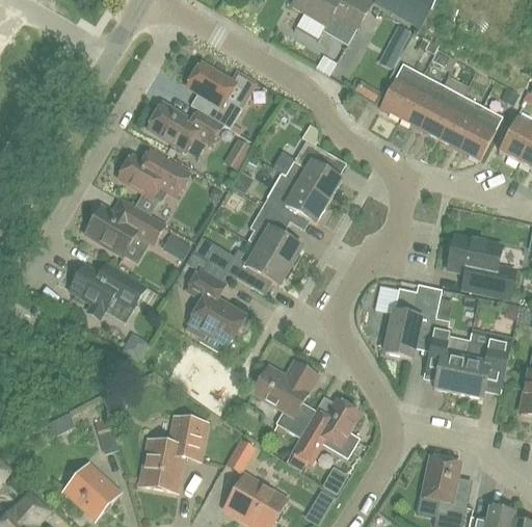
[(293,0),(291,5),(302,11),(295,24),(317,37),(322,28),(346,43),(355,27),(371,0),(293,0)]
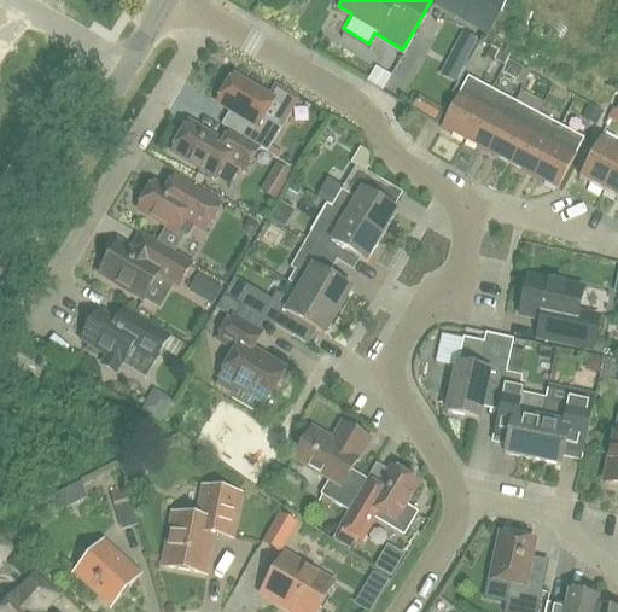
[(455,44),(443,65),(456,71),(467,51),(455,44)]
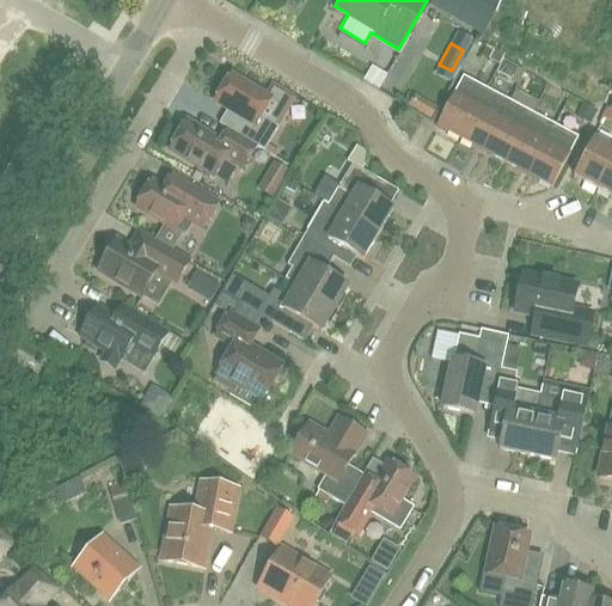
[(271,79),(264,92),(232,73),(216,98),(248,117),(239,132),(257,142),(267,148),(279,123),(280,123),(297,93),(271,79)]
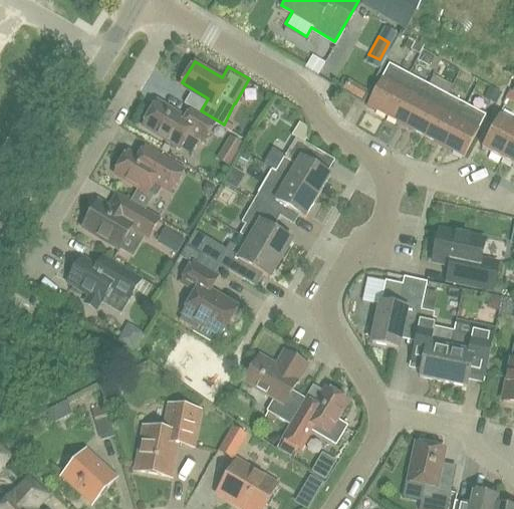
[(387,114),(408,72),(389,62),(366,104),(387,114)]
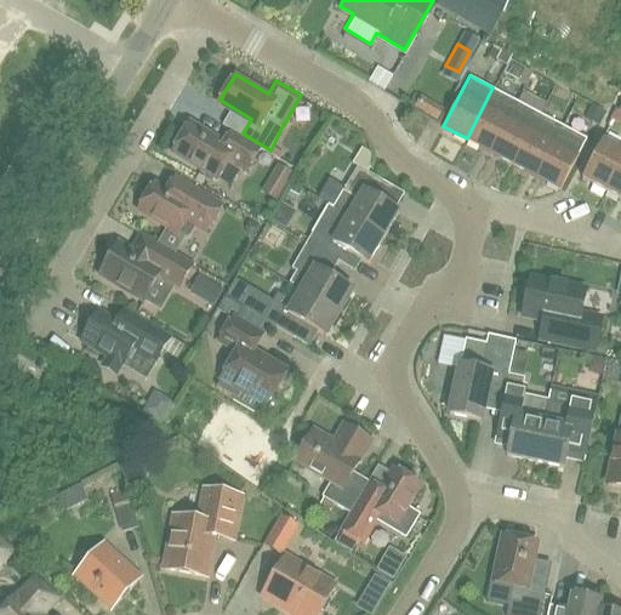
[(490,151),(516,101),(493,87),(467,138),(490,151)]
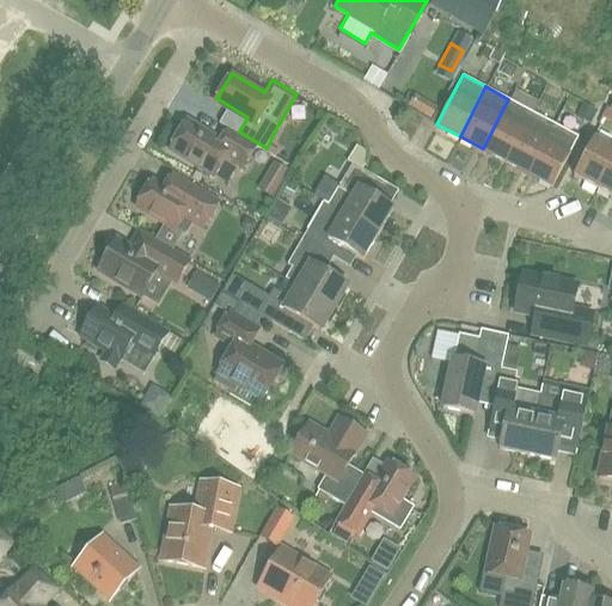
[(506,160),(531,111),(508,99),(483,148),(506,160)]
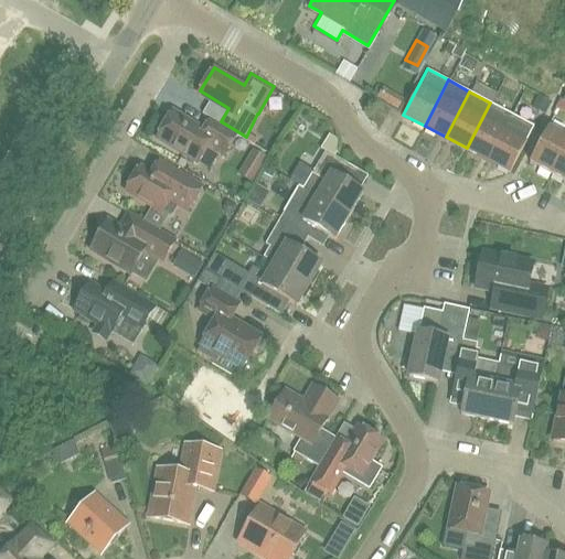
[(488,159),(511,114),(490,103),(467,148),(488,159)]
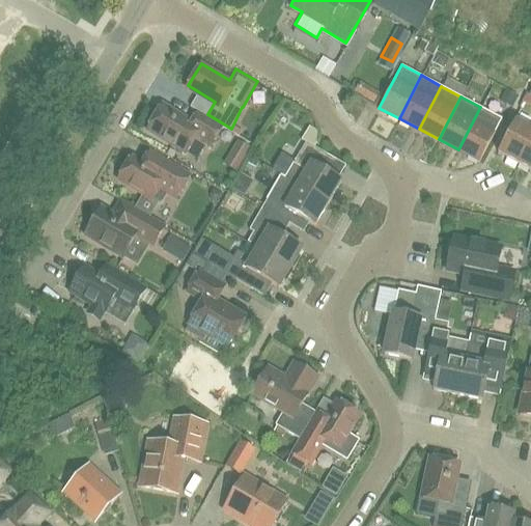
[(223,123),(207,114),(198,109),(191,120),(163,104),(162,106),(159,106),(155,113),(156,116),(148,129),(186,150),(194,135),(211,144),(223,123)]
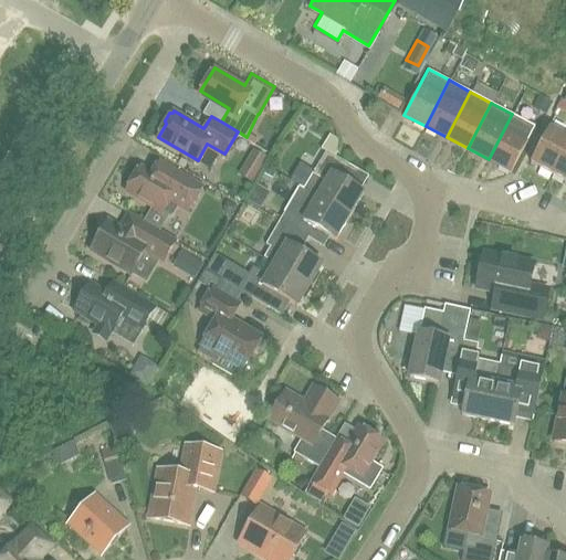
[(512,114),(489,159),(510,170),(533,126),(512,114)]
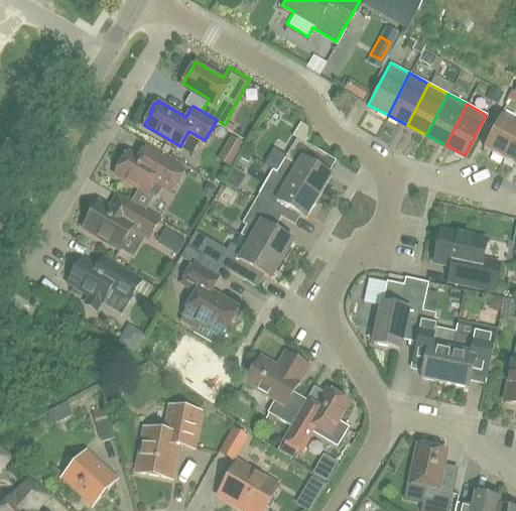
[(502,157),(515,130),(515,123),(499,115),(482,147),(502,157)]
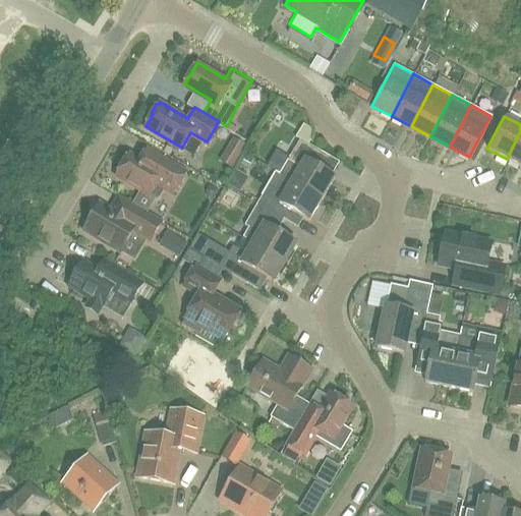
[(520,166),(520,131),(507,159),(520,166)]
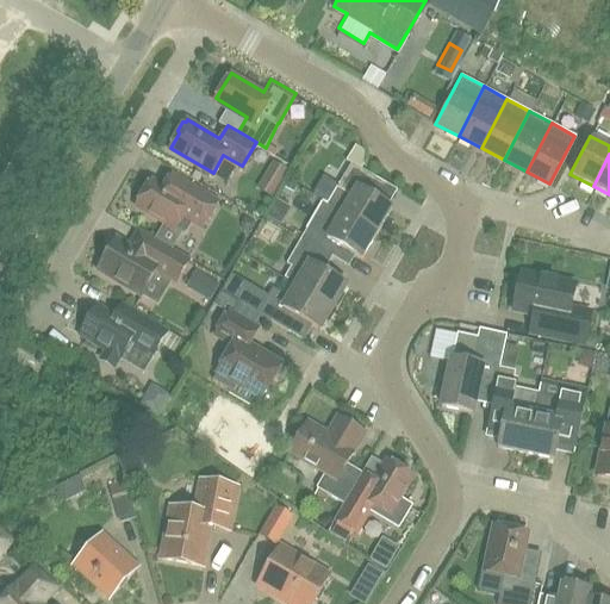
[(278,192),(291,166),(277,159),(263,185),(278,192)]
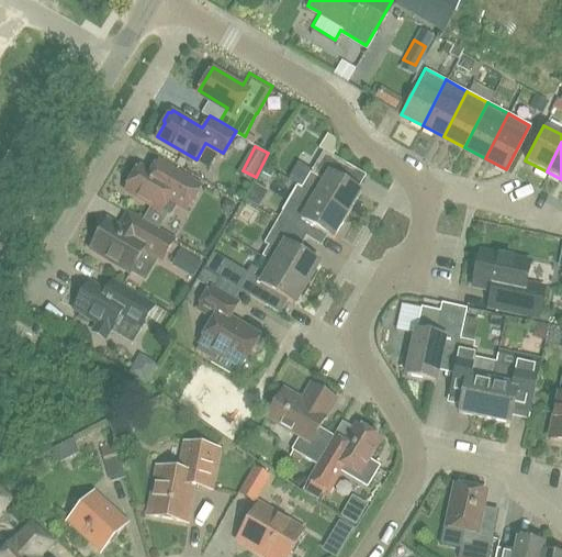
[(311,170),(302,186),(346,212),(360,189),(357,187),(346,180),(355,167),(332,154),(324,148),(311,170)]
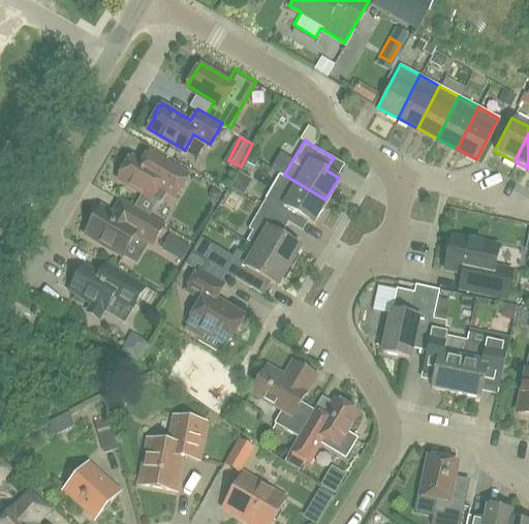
[(176,196),(189,175),(148,149),(141,160),(132,155),(118,177),(157,201),(161,199),(166,191),(176,196)]
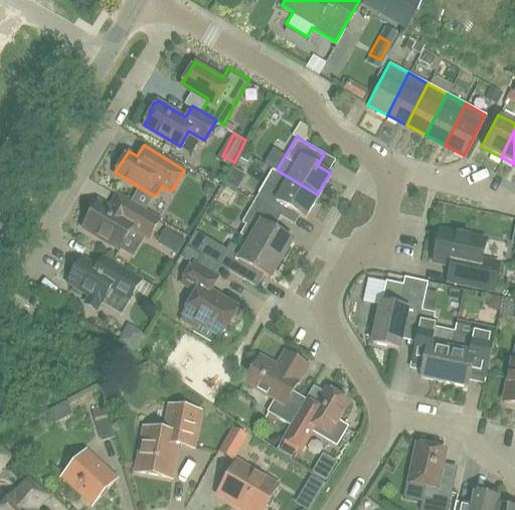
[(277,170),(258,200),(279,213),(284,204),(299,213),(305,216),(317,194),(277,170)]
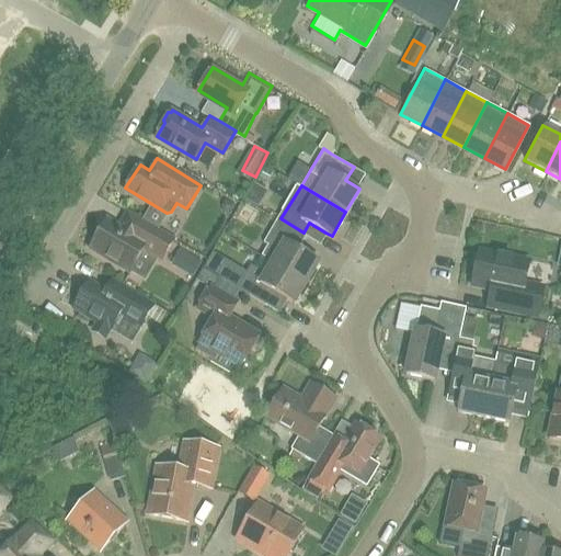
[(161,258),(173,237),(127,210),(118,225),(107,217),(90,247),(130,270),(142,248),(161,258)]
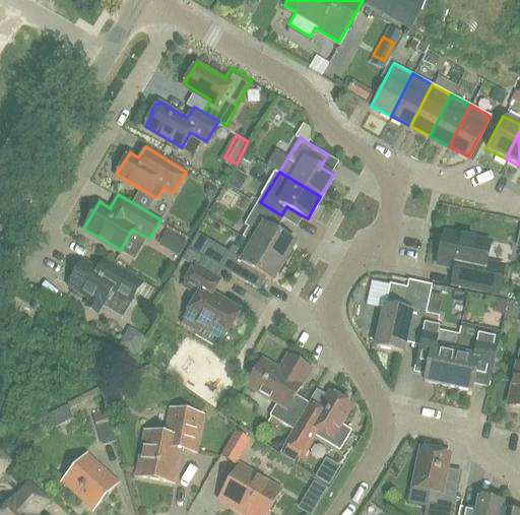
[(257,200),(244,222),(258,231),(252,241),(283,259),(295,241),(275,230),(272,228),(278,215),(280,216),(281,215),(260,202),(257,200)]
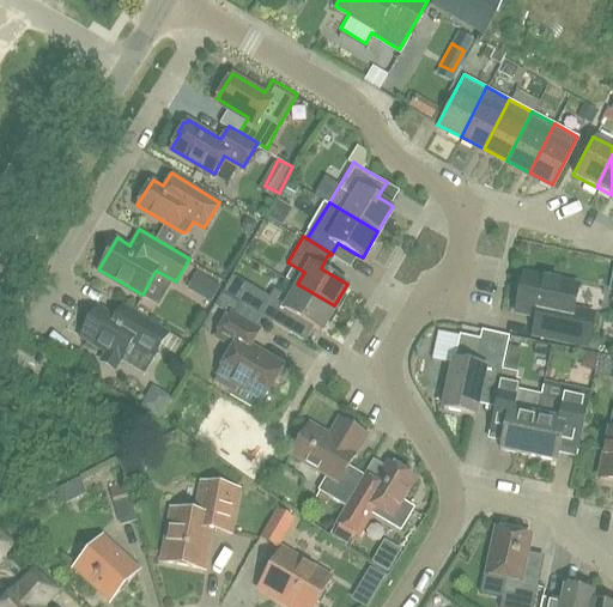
[(586,344),(592,311),(572,308),(577,284),(523,273),(522,278),(517,279),(516,289),(519,291),(515,310),(536,315),(533,333),(586,344)]
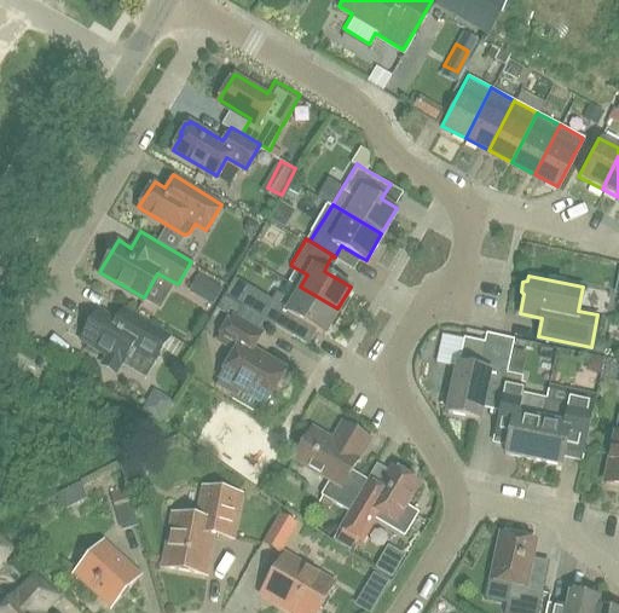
[(276,288),(261,314),(293,333),(301,318),(323,331),(337,308),(300,287),(293,298),(276,288)]
